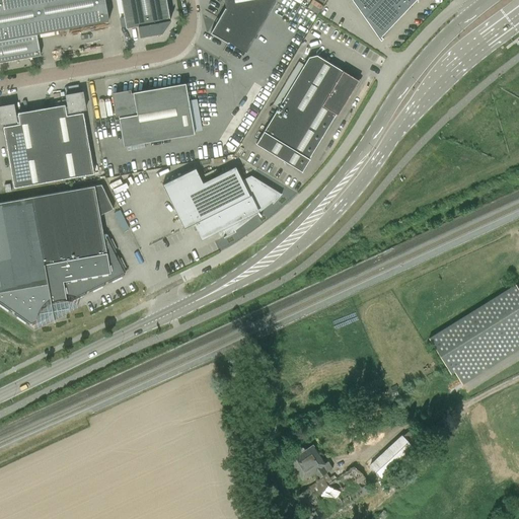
[(36,33),(108,21),(104,0),(0,0),(0,62),(41,56),(36,33)]
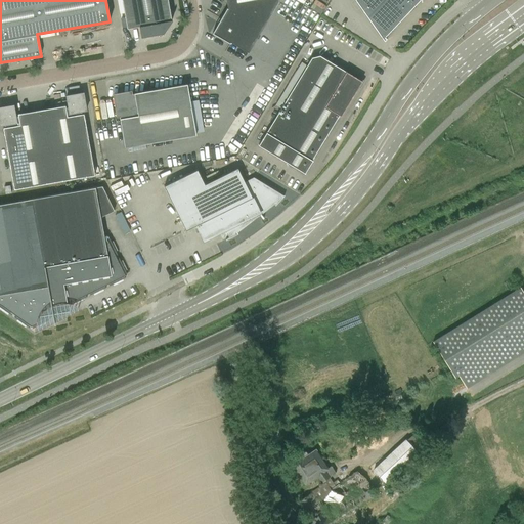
[(164,33),(172,20),(172,18),(171,18),(168,0),(122,0),(127,29),(139,27),(141,37),(164,33)]
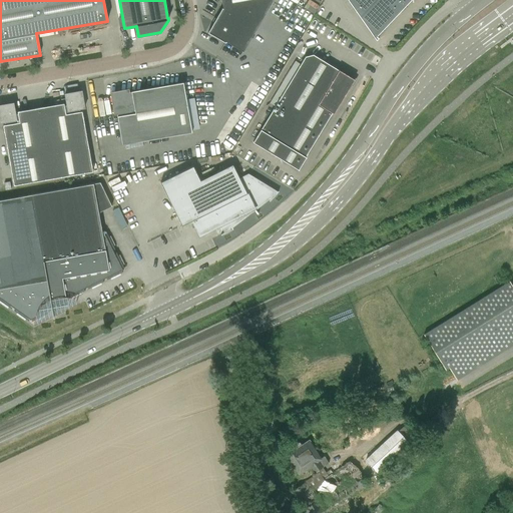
[(221,0),(221,2),(222,8),(207,33),(225,43),(226,42),(243,52),(273,1),(272,0),(221,0)]
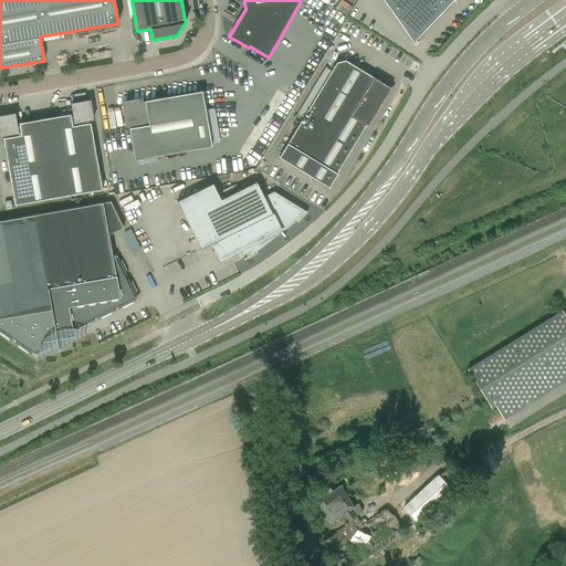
[(385,0),(416,45),(418,42),(416,41),(453,0),(385,0)]
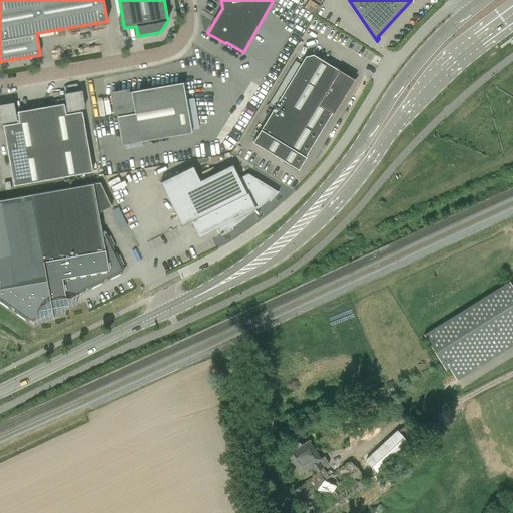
[(334,114),(355,79),(314,54),(306,56),(252,142),(299,170),(307,157),(306,157),(333,113),(334,114)]
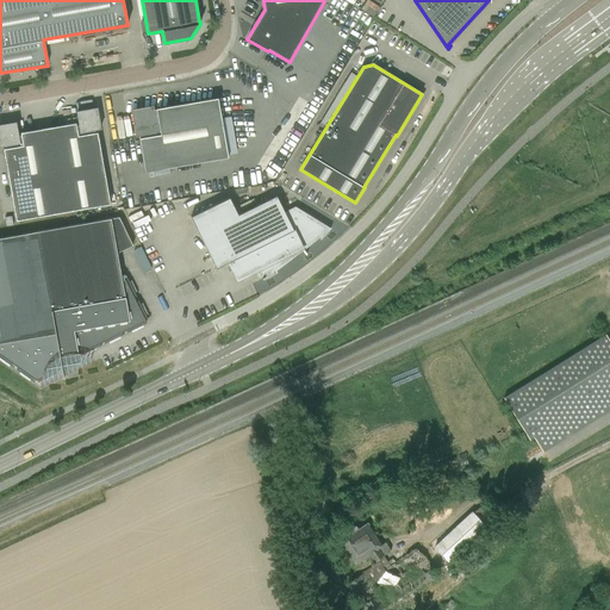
[(145,172),(229,157),(218,98),(136,112),(145,172)]
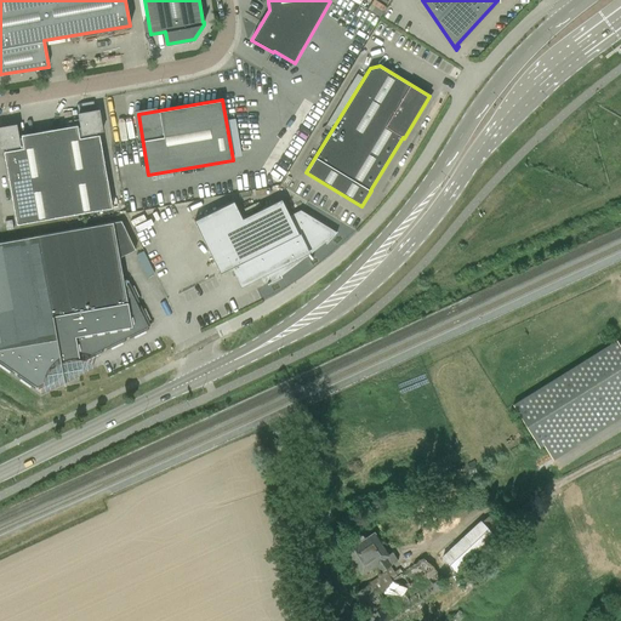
[(78,125),(50,130),(64,216),(113,208),(100,135),(97,135),(97,131),(103,131),(103,130),(102,130),(98,112),(100,112),(100,110),(79,114),(79,115),(81,127),(78,127),(78,125)]
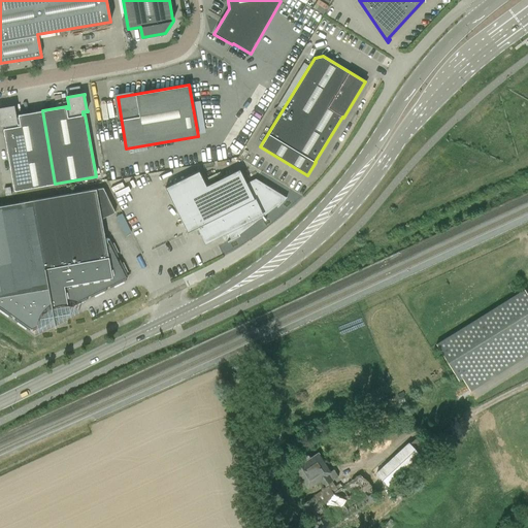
[(14,191),(55,184),(42,110),(19,114),(19,118),(15,118),(13,107),(14,107),(14,106),(0,108),(0,126),(5,126),(5,129),(3,129),(14,191)]
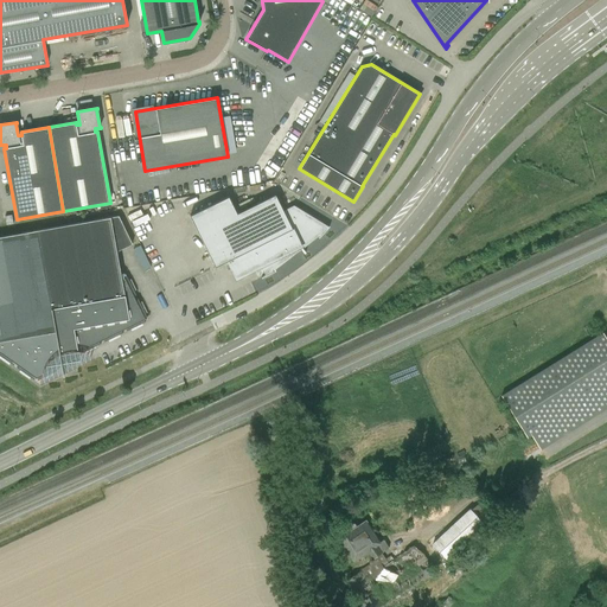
[(229,197),(190,216),(211,260),(216,268),(227,262),(230,270),(232,269),(236,279),(257,269),(262,279),(272,274),(270,272),(321,234),(323,235),(328,228),(294,208),(283,212),(275,195),(237,213),(229,197)]
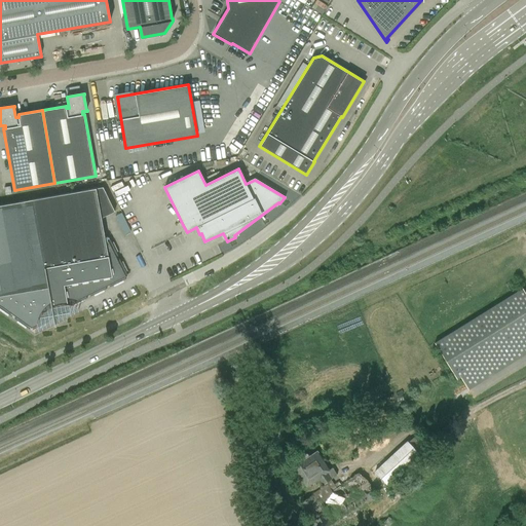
[(0,308),(31,330),(54,320),(53,315),(69,312),(68,307),(128,277),(110,239),(106,241),(102,218),(115,212),(103,187),(0,204),(0,308)]
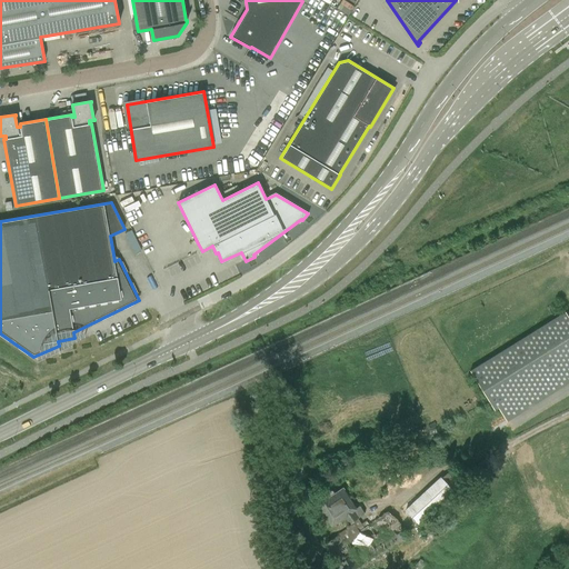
[(499,408),(506,419),(568,379),(568,320),(565,312),(556,318),(470,370),(495,410),(499,408)]
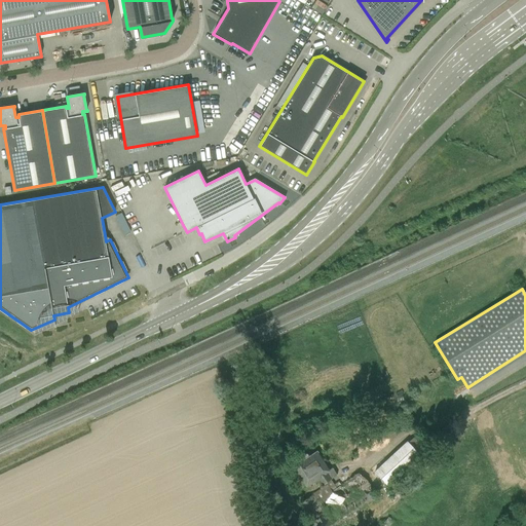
[(415,437),(408,443),(407,441),(374,471),(392,490),(423,462),(417,454),(424,448),(415,437)]
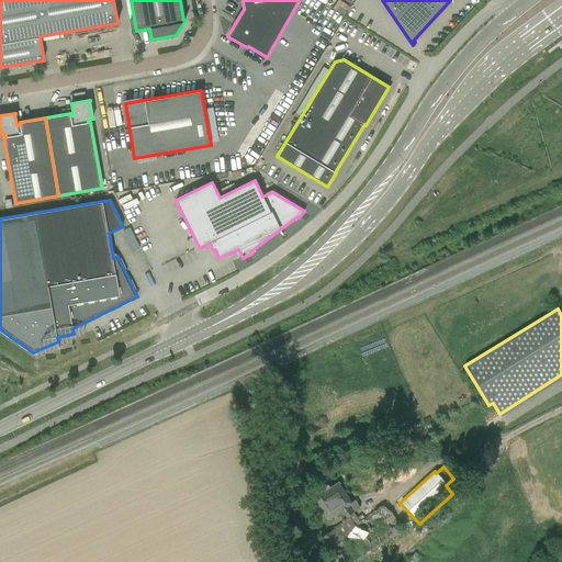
[(318,538),(334,561),(351,561),(400,529),(384,505),(359,520),(353,512),(360,507),(355,499),(351,502),(338,481),(323,492),(322,491),(313,496),(328,518),(340,510),(345,517),(347,520),(334,528),(318,538)]
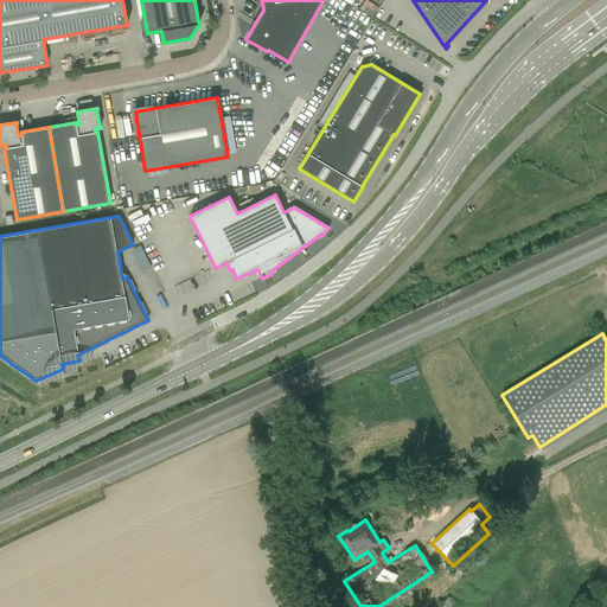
[(438,606),(454,606),(458,605),(448,596),(438,606)]
